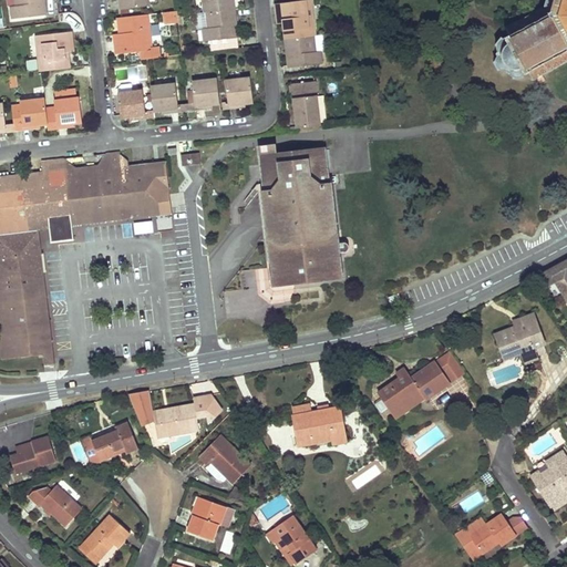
[(45,14),(43,0),(14,0),(16,6),(11,6),(12,19),(45,14)]
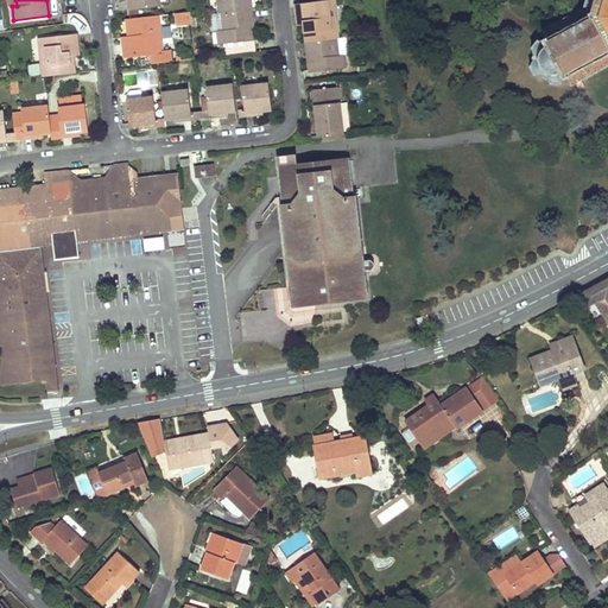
[(127,0),(130,10),(160,6),(159,0),(127,0)]
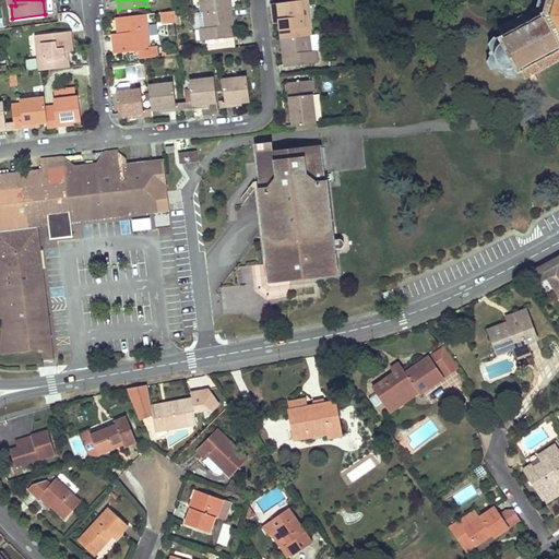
[(200,0),(201,12),(203,12),(232,9),(229,0),(200,0)]
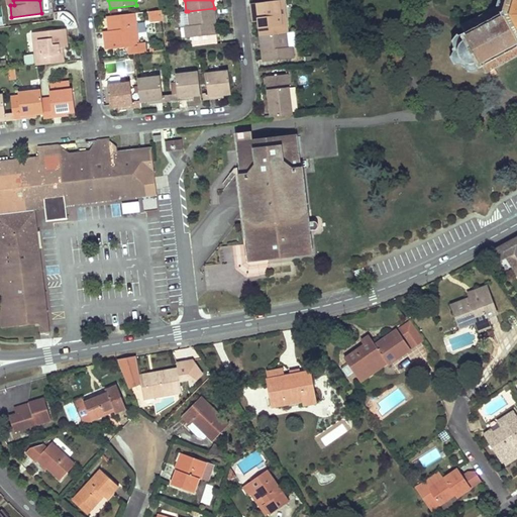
[(284,0),(251,3),(252,13),(253,21),(259,20),(261,35),(288,32),(284,0)]
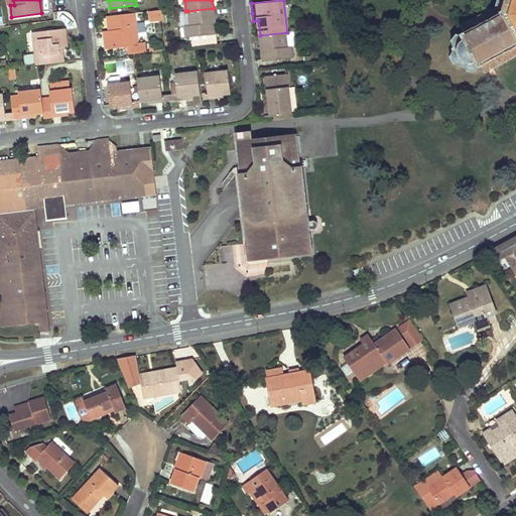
[(515,0),(496,0),(495,5),(487,10),(460,25),(462,28),(464,32),(461,33),(461,34),(459,35),(458,34),(452,40),(454,42),(453,43),(454,46),(452,48),(454,51),(452,53),(452,55),(449,55),(454,65),(456,63),(458,65),(461,65),(462,67),(465,67),(465,68),(466,69),(468,71),(467,72),(477,71),(477,69),(479,67),(479,68),(482,66),(486,73),(489,72),(495,68),(515,56),(515,0)]
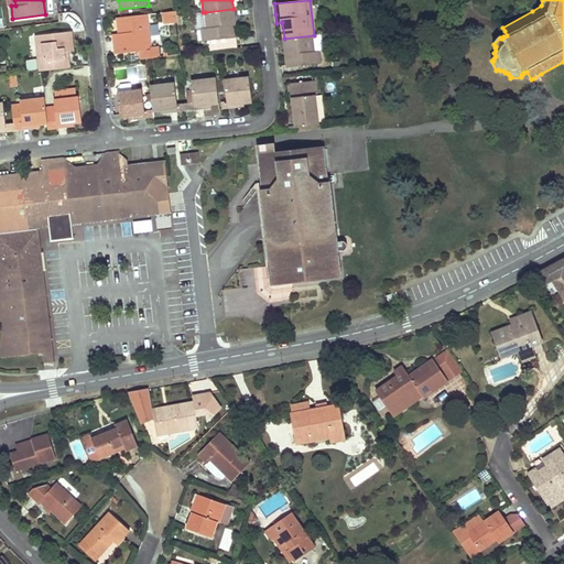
[(202,29),(204,41),(237,38),(235,23),(234,9),(205,12),(207,28),(202,29)]
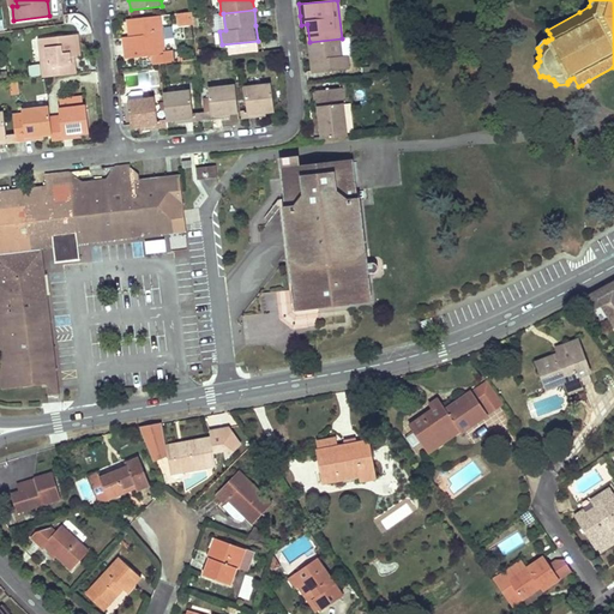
[(192,13),(178,14),(179,26),(193,25),(192,13)]
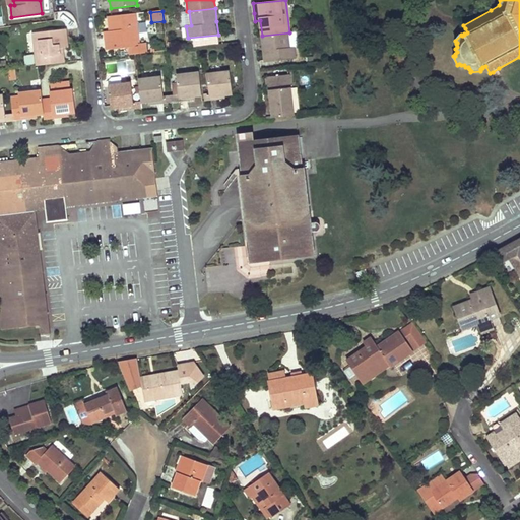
[(139,43),(136,13),(108,16),(110,34),(106,35),(106,40),(107,50),(131,47),(131,55),(135,55),(146,53),(145,43),(139,43)]
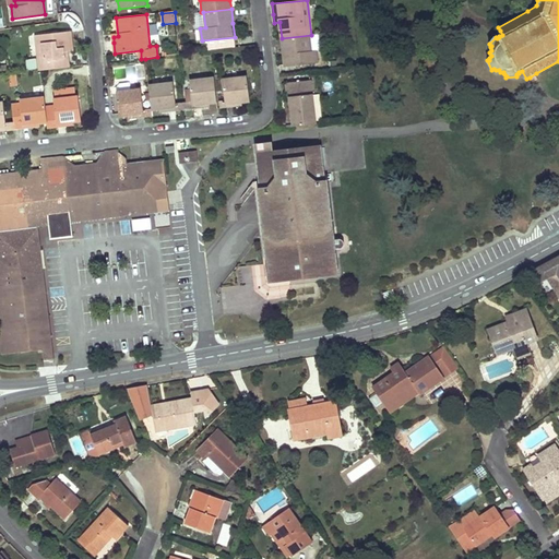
[(66,32),(35,35),(37,59),(38,68),(38,71),(50,70),(69,67),(67,51),(73,51),(71,32),(66,32)]
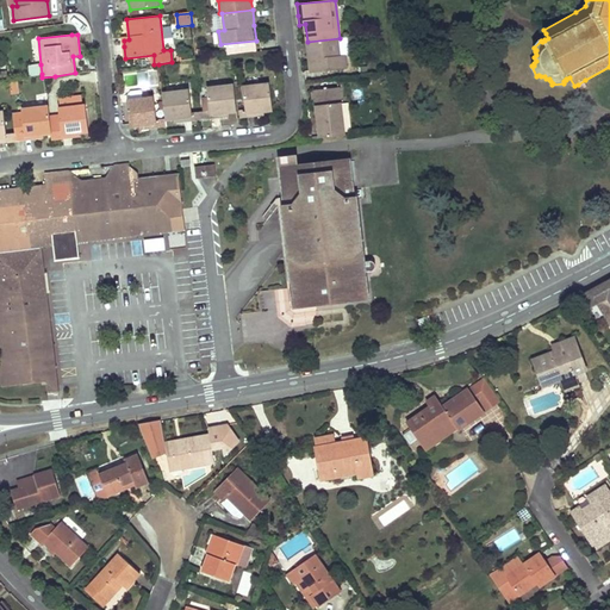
[(307,42),(310,69),(347,66),(346,55),(349,55),(347,37),(340,38),(307,42)]
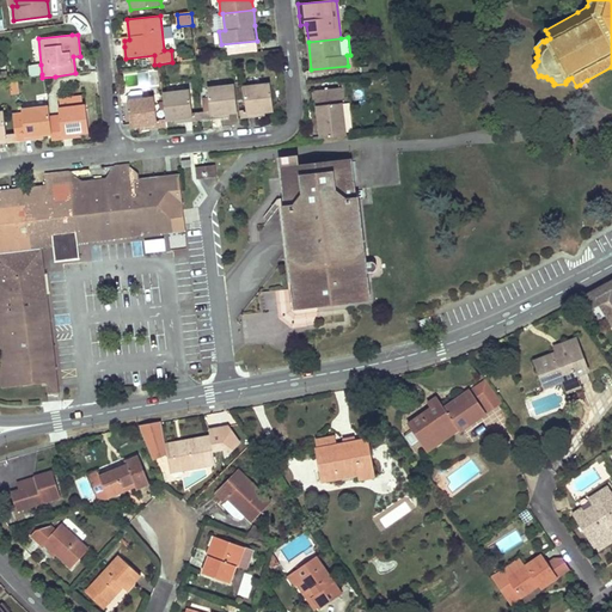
[(42,74),(41,65),(30,66),(31,75),(42,74)]
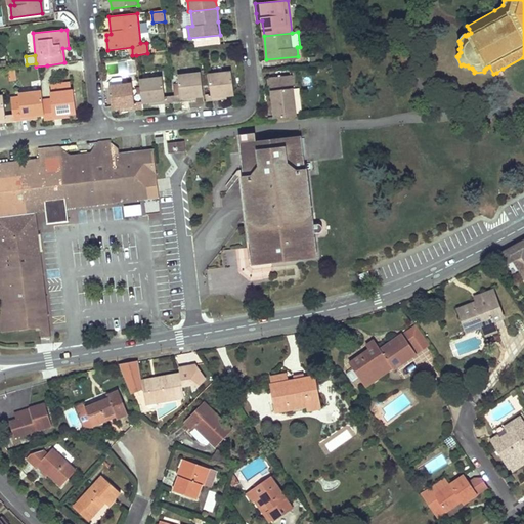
[(23,83),(38,78),(36,70),(20,74),(23,83)]
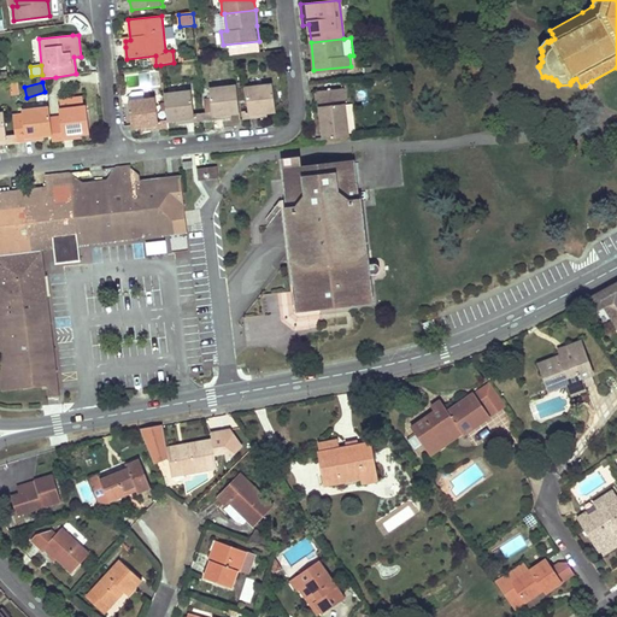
[(19,84),(10,86),(11,95),(21,94),(19,84)]
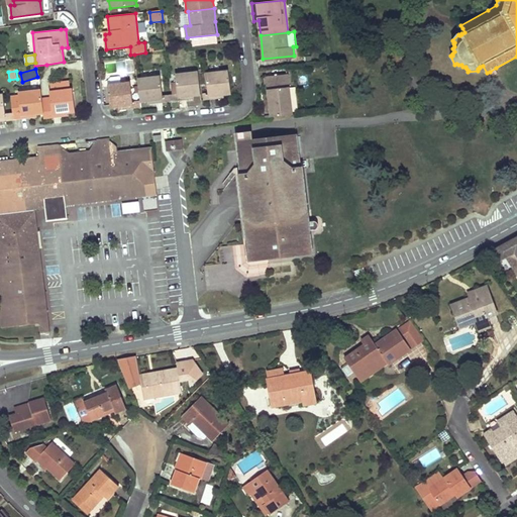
[(228,71),(206,74),(208,93),(209,99),(217,98),(216,96),(224,95),(228,94),(231,94),(228,71)]
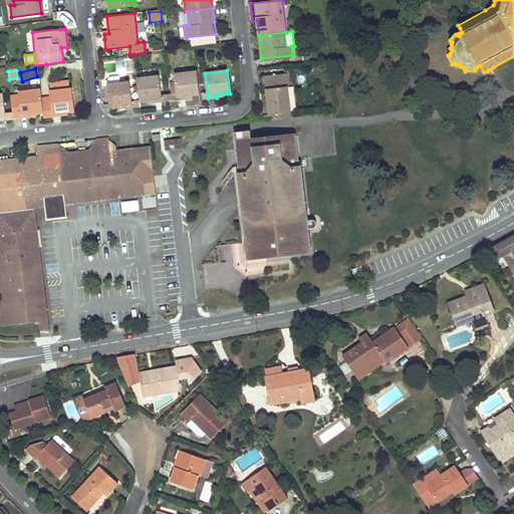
[(199,93),(197,71),(174,74),(175,83),(171,83),(172,94),(172,98),(177,97),(177,100),(181,99),(186,98),(186,96),(193,95),(200,94),(199,93)]
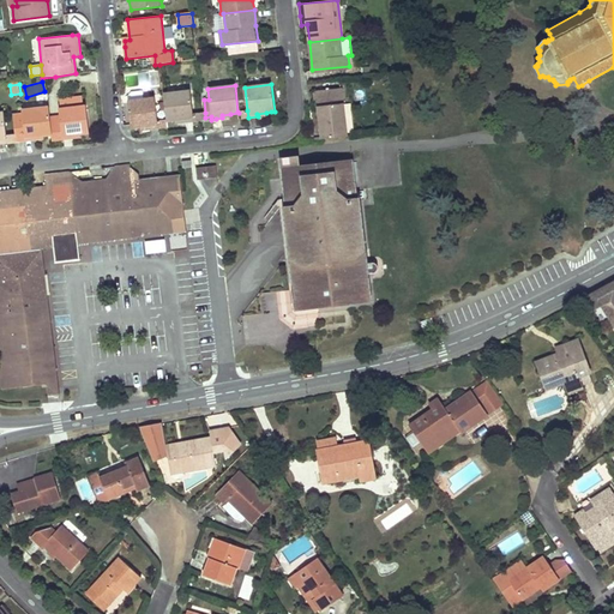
[(347,136),(342,88),(315,90),(315,98),(317,107),(319,107),(321,138),(347,136)]
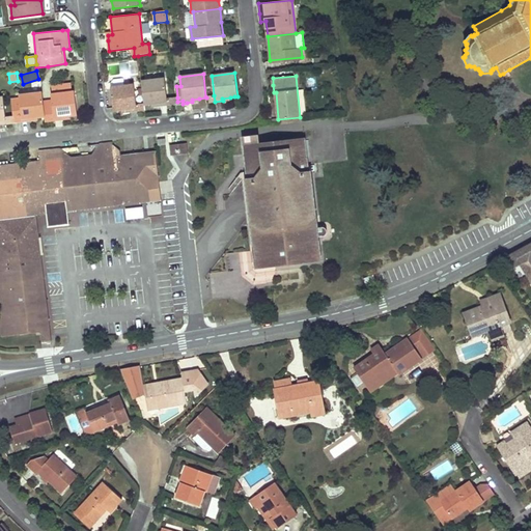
[(165,79),(141,82),(143,105),(152,104),(160,103),(161,106),(163,106),(168,105),(167,100),(165,79)]
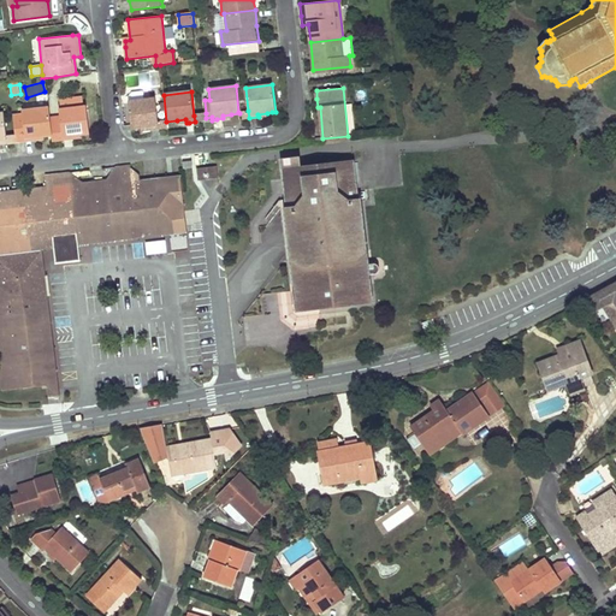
[(83,98),(63,101),(63,110),(84,107),(83,98)]
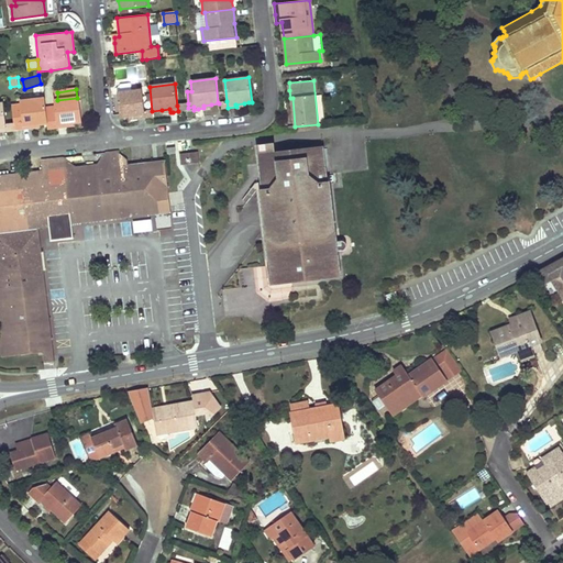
[(145,117),(142,90),(118,92),(121,118),(130,117),(136,116),(138,118),(145,117)]
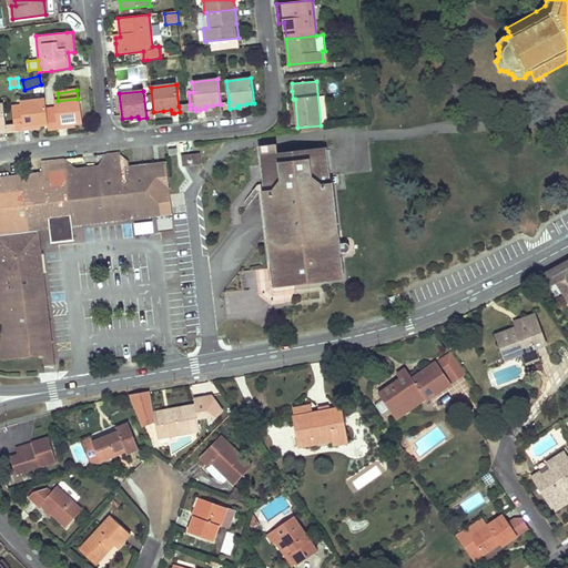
[(58,101),(54,101),(56,108),(58,130),(62,129),(68,129),(68,125),(75,124),(83,123),(81,98),(78,99),(58,101)]
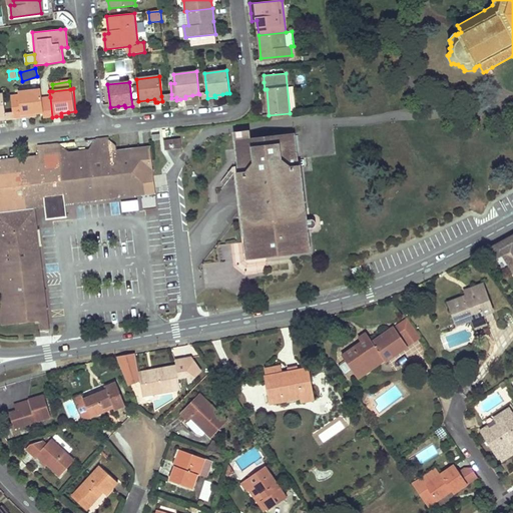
[(43,113),(42,98),(41,90),(18,93),(18,96),(11,97),(13,113),(14,119),(29,117),(29,114),(36,113),(43,113)]
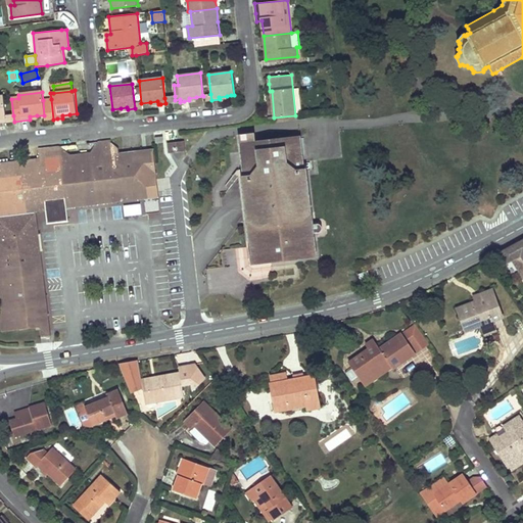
[(53,120),(51,99),(43,100),(44,115),(45,121),(53,120)]
